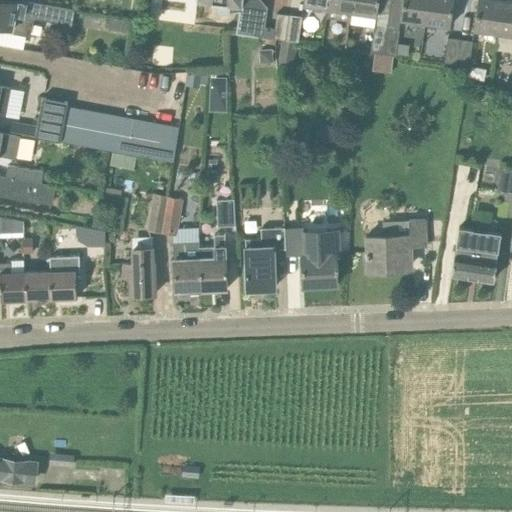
[(0,0),(0,25),(12,28),(11,33),(25,36),(26,33),(31,34),(34,19),(71,26),(74,10),(27,1),(19,0),(0,0)]
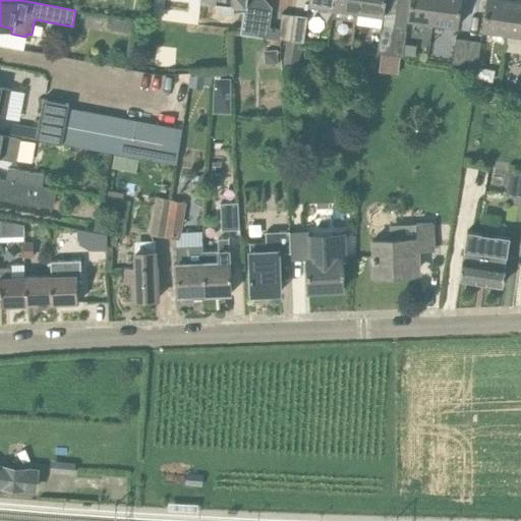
[(199,0),(199,1),(218,3),(220,14),(234,12),(244,9),(246,9),(247,0),(199,0)]
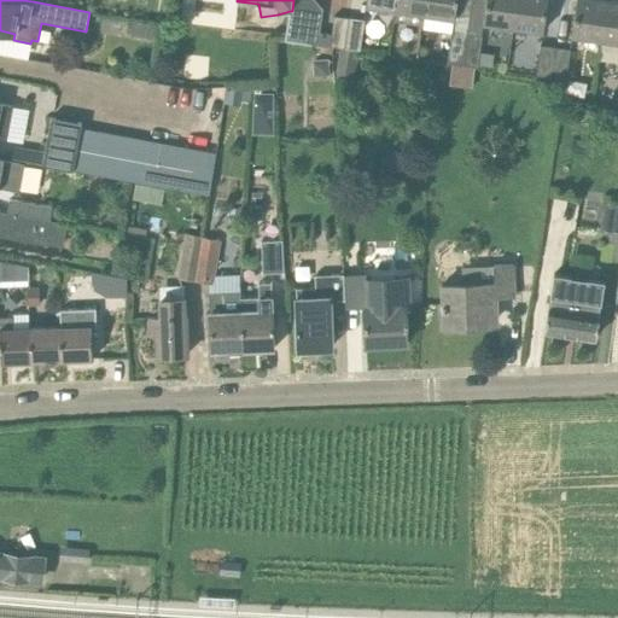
[(293,0),(292,11),(290,11),(286,39),(319,45),(324,10),(314,0),(293,0)]
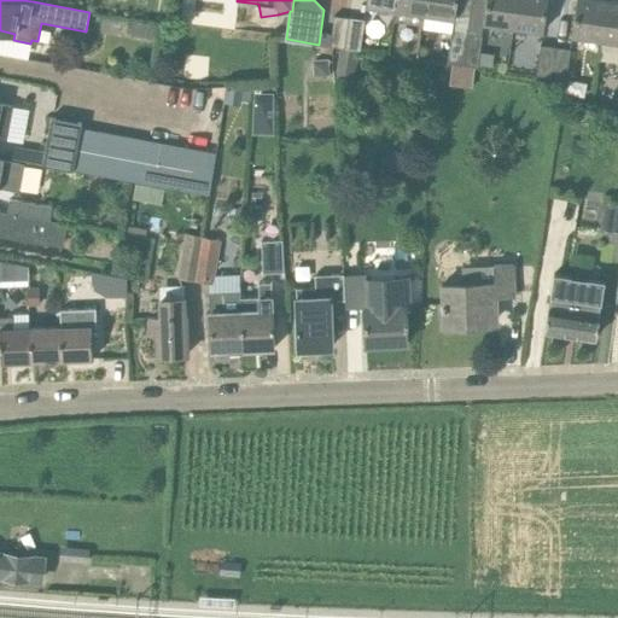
[(397,0),(366,0),(365,6),(395,11),(396,11),(397,0)]
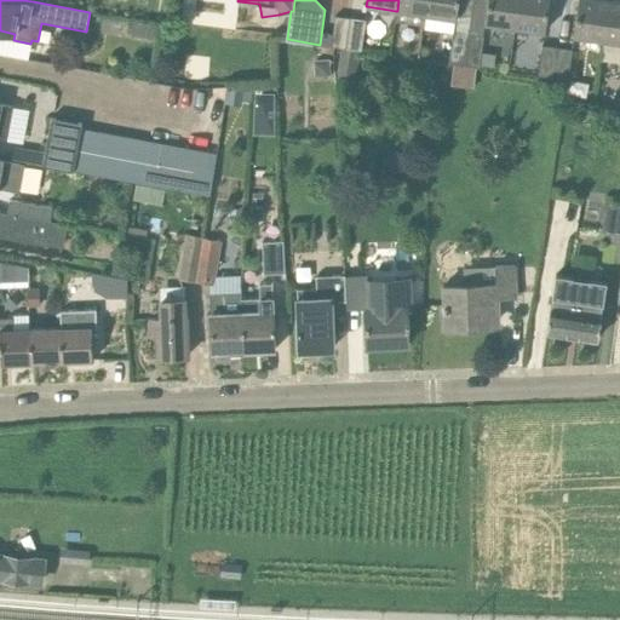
[(395,22),(426,27),(428,15),(430,0),(399,0),(397,11),(396,11),(395,22)]
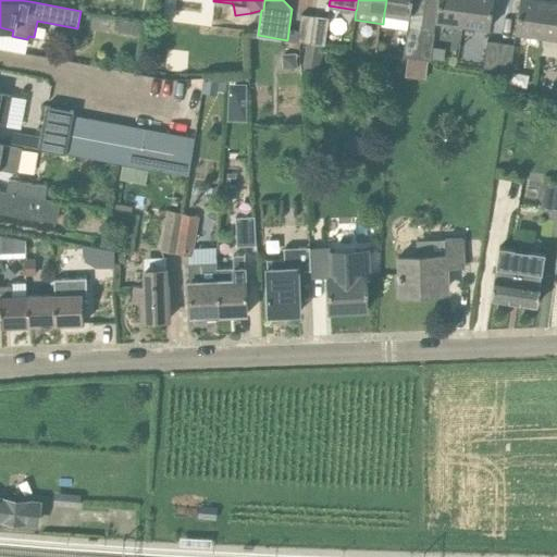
[(386,0),(384,13),(410,16),(411,0),(386,0)]
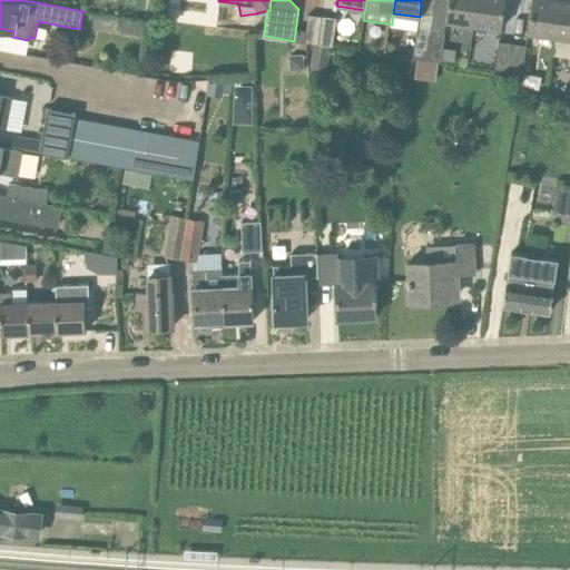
[(477,0),(448,0),(444,21),(473,25),(477,0)]
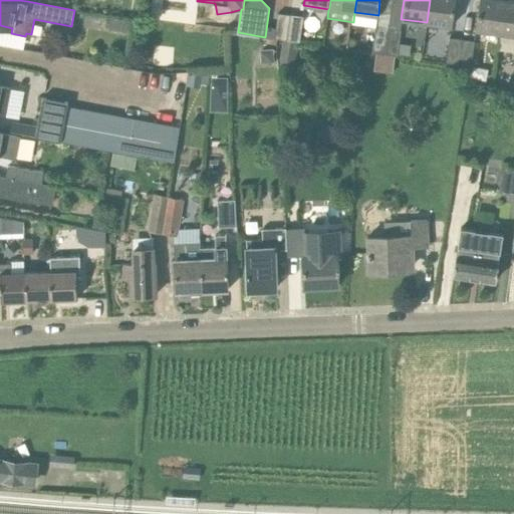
[(430,0),(427,22),(451,26),(455,0),(430,0)]
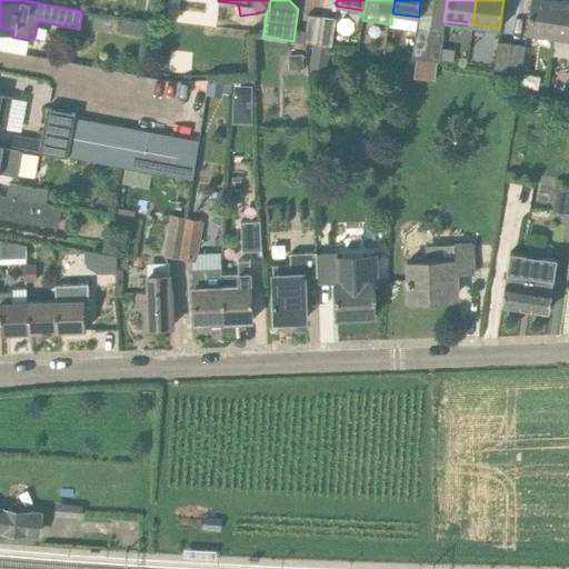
[(555,38),(559,1),(555,0),(531,0),(527,35),(555,38)]
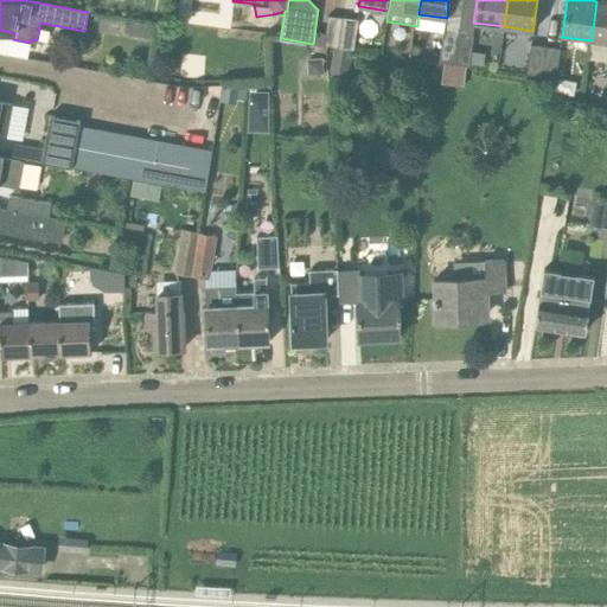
[(606,1),(596,1),(592,40),(606,42),(606,1)]
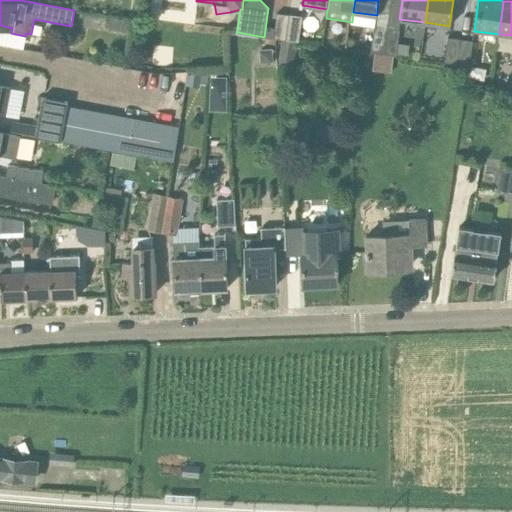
[(288,15),(277,13),(275,28),(273,38),(283,39),(288,15)]
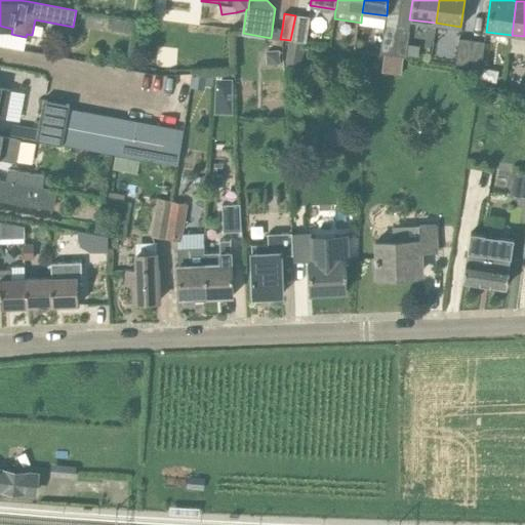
[(304,42),(306,42),(310,17),(295,15),(290,40),(304,42)]
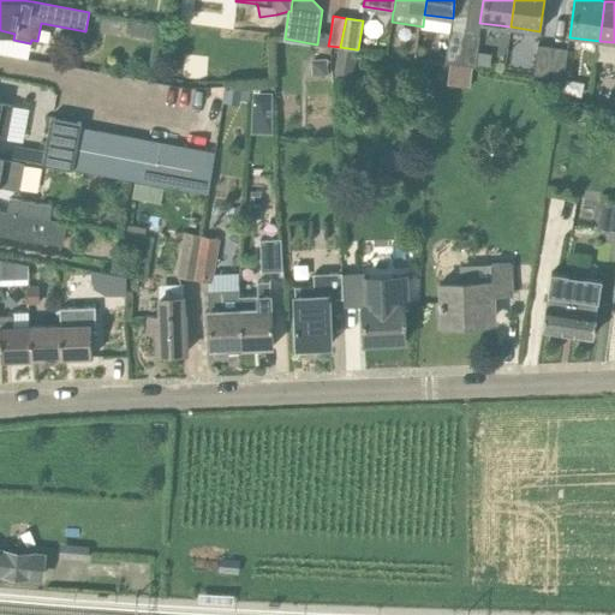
[(155,40),(157,27),(132,23),(130,36),(155,40)]
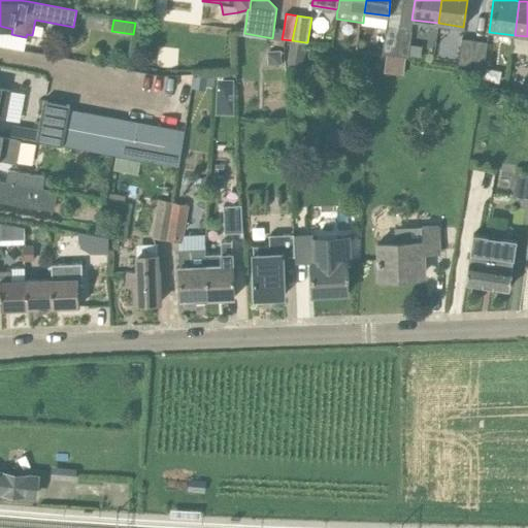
[(282,39),(284,29),(274,27),(272,38),(282,39)]
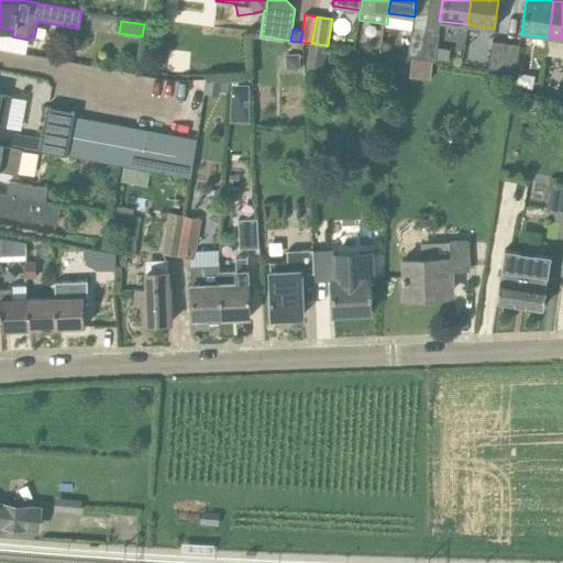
[(411,31),(408,57),(412,57),(411,61),(422,62),(427,32),(411,31)]
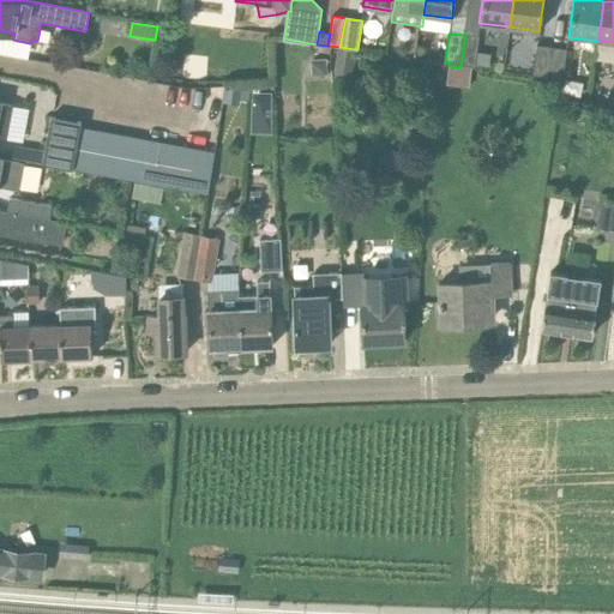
[(475,67),(479,37),(465,35),(461,67),(473,70),(473,67),(475,67)]
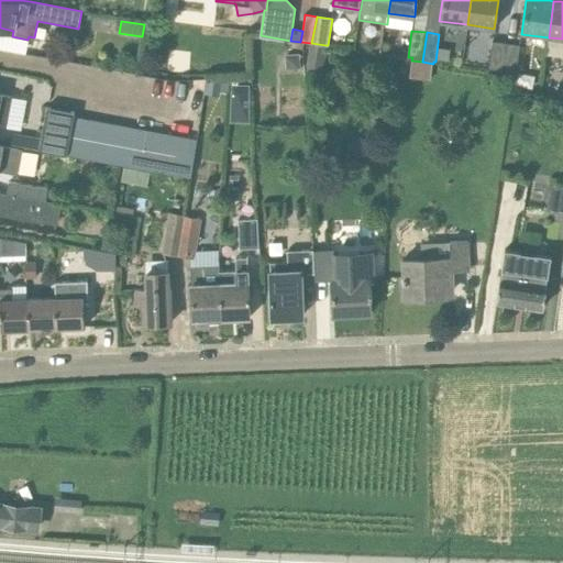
[(488,69),(503,70),(506,43),(492,42),(488,69)]
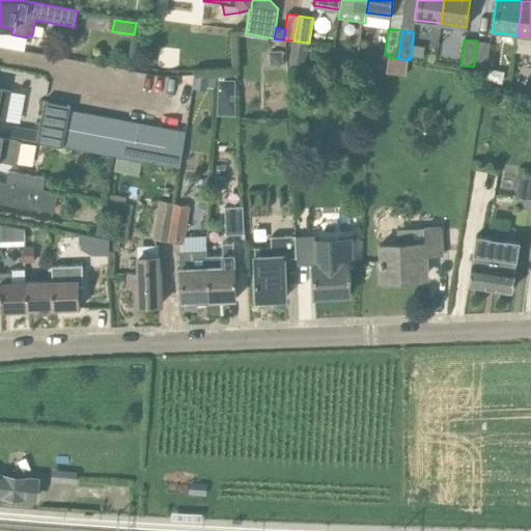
[(303,68),(307,43),(294,40),(289,66),(303,68)]
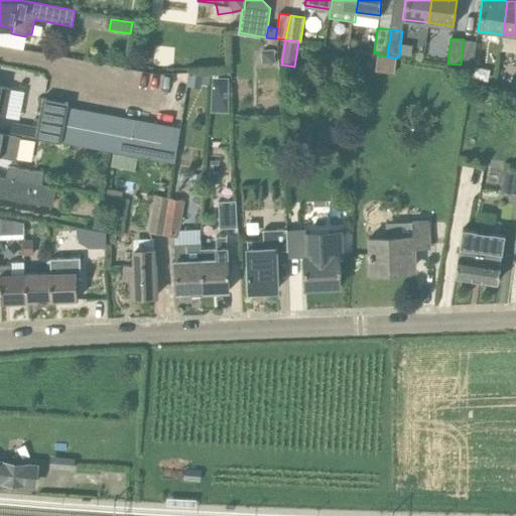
[(473,67),(477,41),(464,39),(461,65),(473,67)]
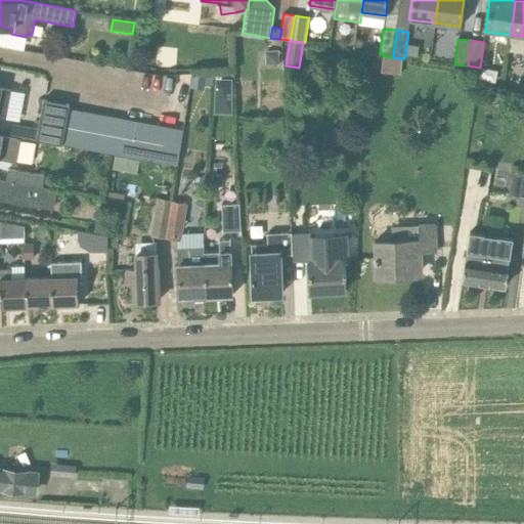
[(383,56),(381,73),(400,75),(403,59),(393,57),(383,56)]
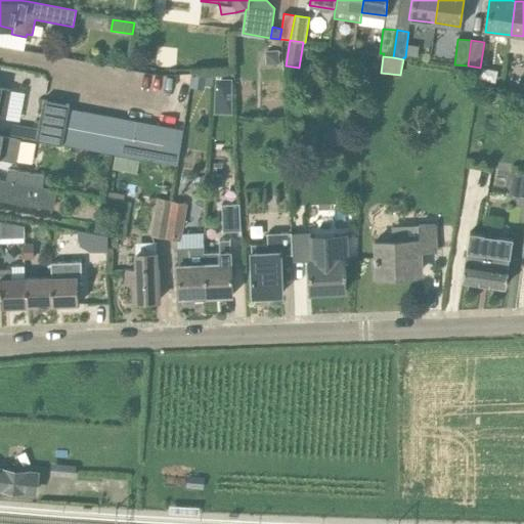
[(191,74),(189,88),(205,90),(206,86),(213,87),(214,73),(191,74)]
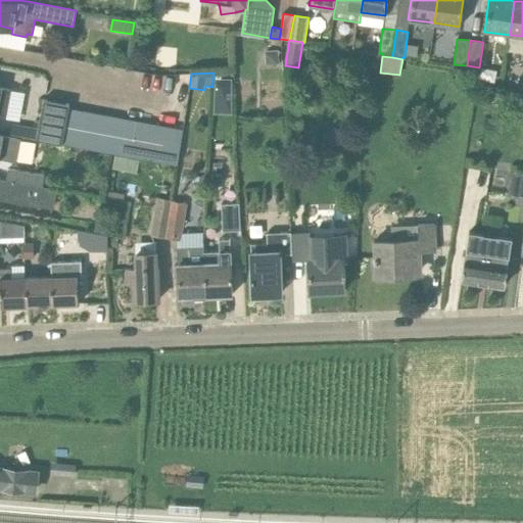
[(232,80),(216,80),(215,96),(232,96),(232,80)]
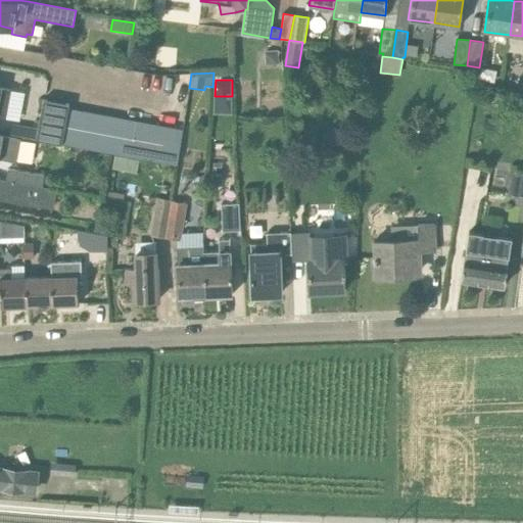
[(0,117),(3,120),(8,89),(0,87),(0,117)]
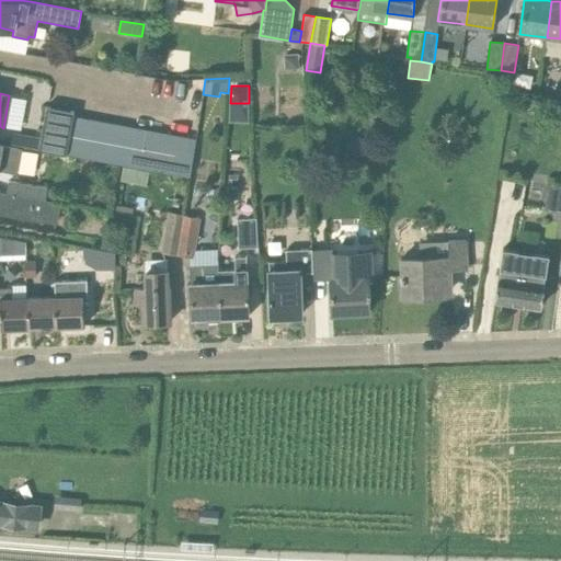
[(67,155),(71,126),(75,113),(46,107),(38,149),(67,155)]
